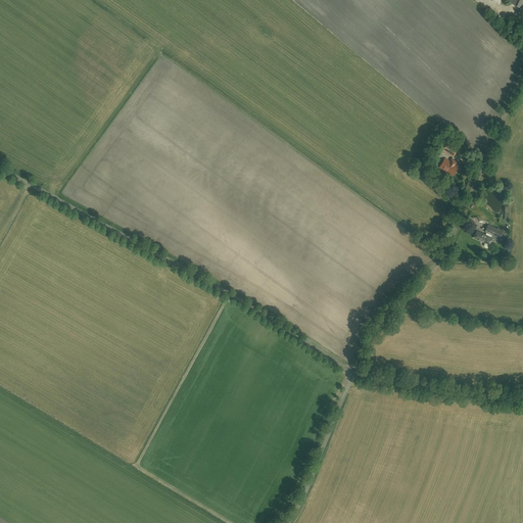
[(522,0),(508,0),(508,1),(522,8),(522,0)]
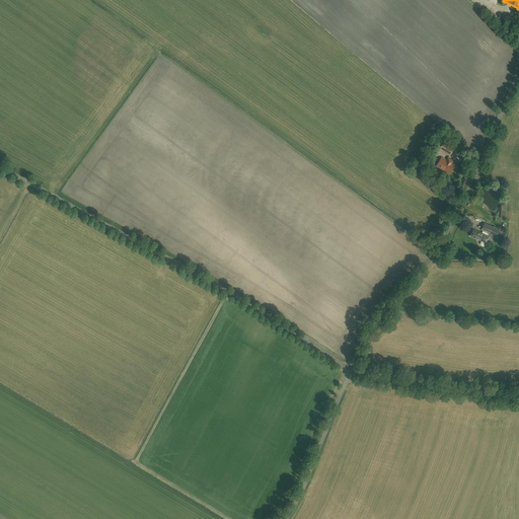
[(449,174),(455,165),(452,163),(454,161),(449,157),(450,156),(455,147),(445,141),(440,149),(449,155),(447,160),(442,156),(436,166),(449,174)]
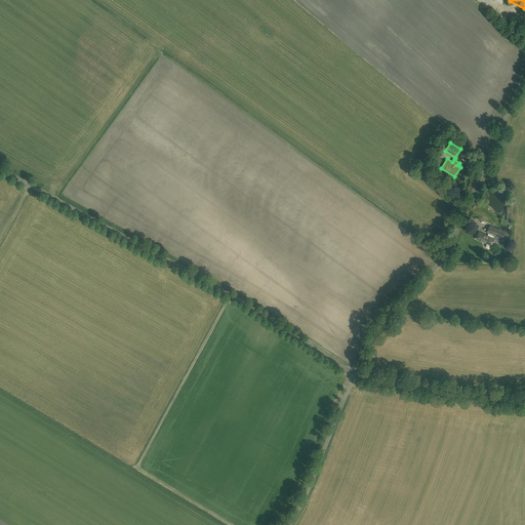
[(426,162),(420,168),(427,172),(431,166),(434,167),(437,163),(427,156),(423,160),(426,162)]
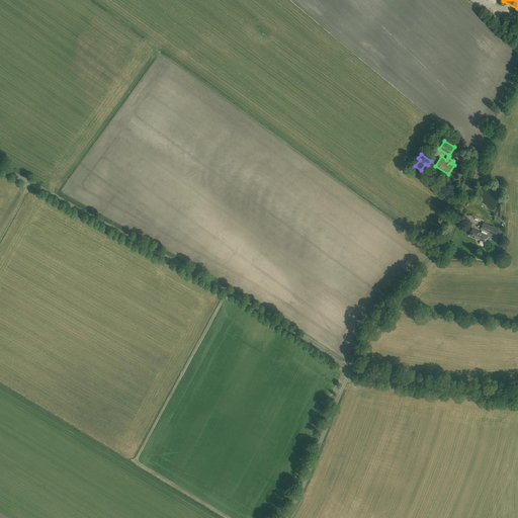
[(481,230),(483,231),(488,233),(496,237),(499,230),(484,223),(481,230)]
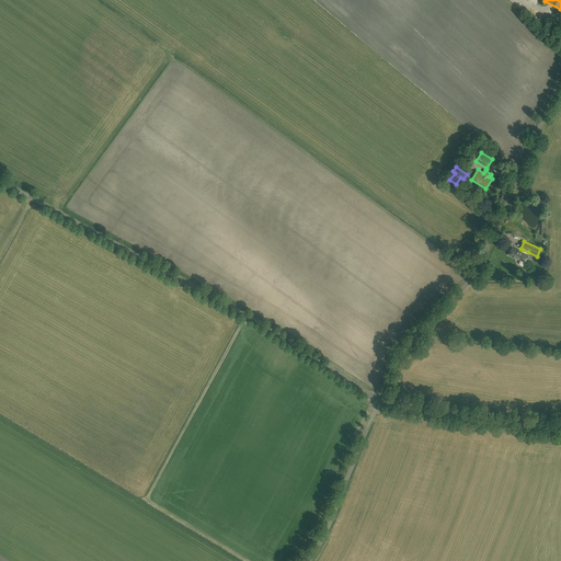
[(522,252),(512,248),(508,255),(521,261),(519,263),(521,265),(523,266),(525,265),(526,263),(525,262),(528,255),(527,254),(528,252),(523,250),(522,252)]
